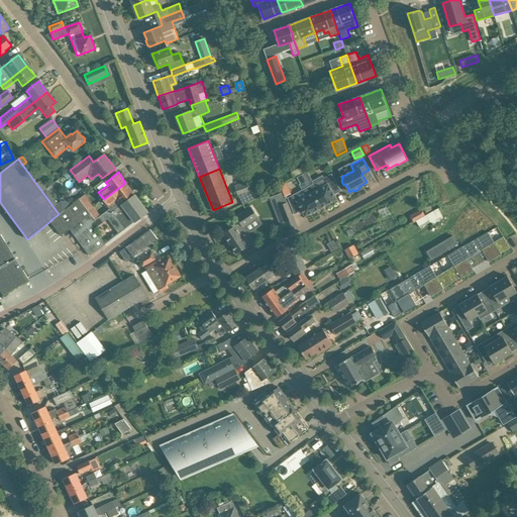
[(314,184),(309,187),(320,207),(335,199),(331,191),(338,188),(331,175),(324,179),(322,177),(313,182),(314,184)]
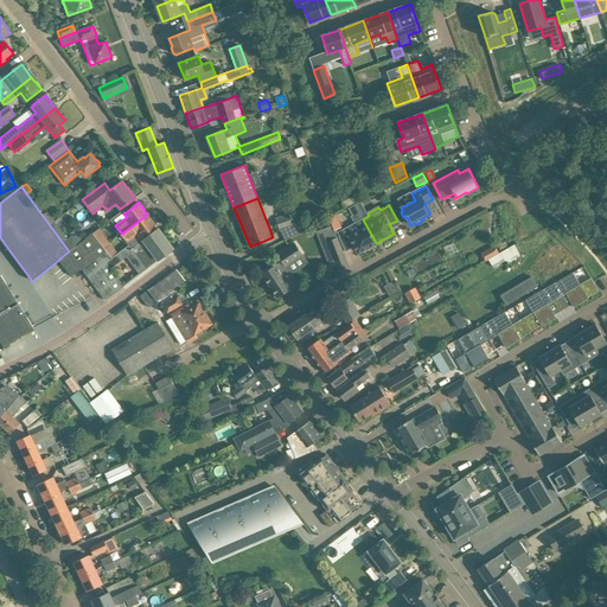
[(288,213),(274,218),(281,231),(294,225),(288,213)]
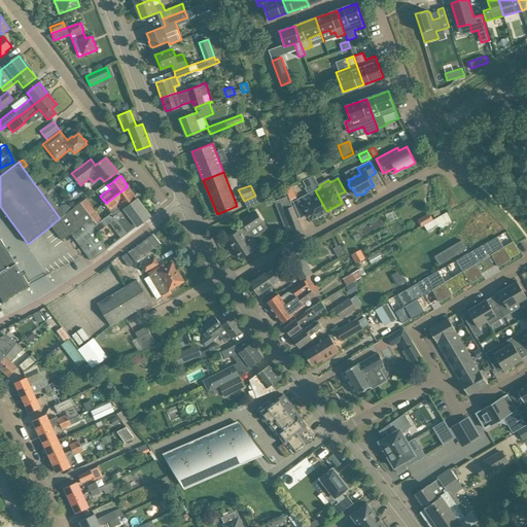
[(128,186),(106,203),(110,209),(120,202),(124,206),(136,197),(128,186)]
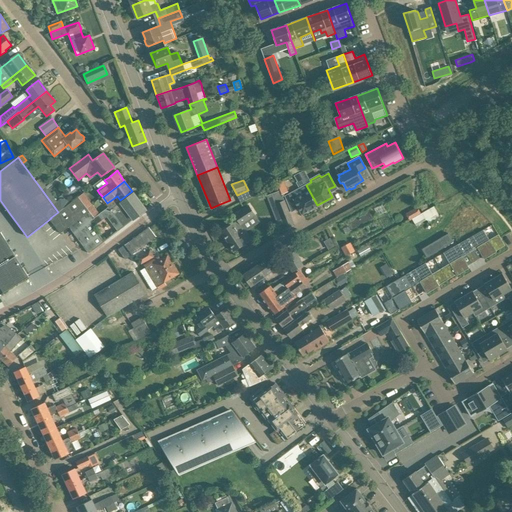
[(306,185),(285,196),(292,212),(299,207),(302,213),(317,205),(306,185)]
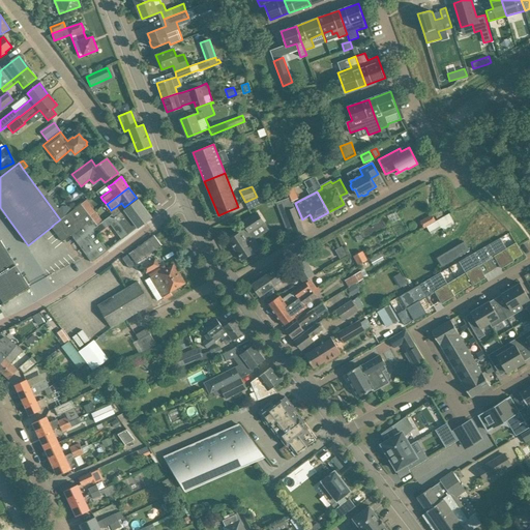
[(282,201),(286,211),(294,207),(290,197),(282,201)]
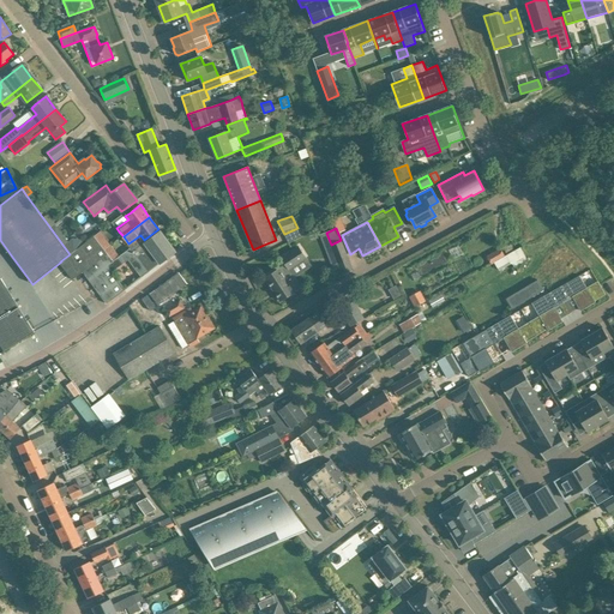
[(100,232),(94,236),(104,251),(112,246),(100,232)]
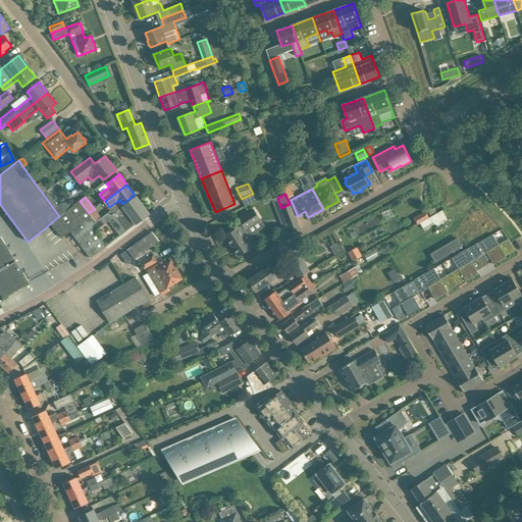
[(102,217),(96,222),(91,225),(95,231),(109,220),(119,235),(106,246),(106,247),(149,214),(136,197),(112,214),(110,211),(102,217)]
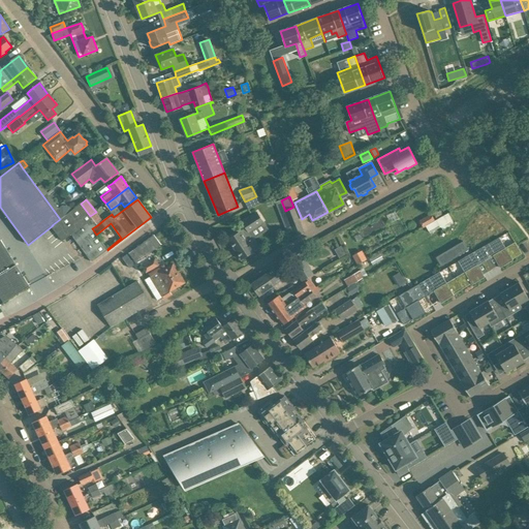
[(52,225),(53,225),(64,242),(72,236),(92,261),(107,250),(107,249),(96,235),(92,228),(97,225),(90,216),(81,204),(60,219),(52,225)]
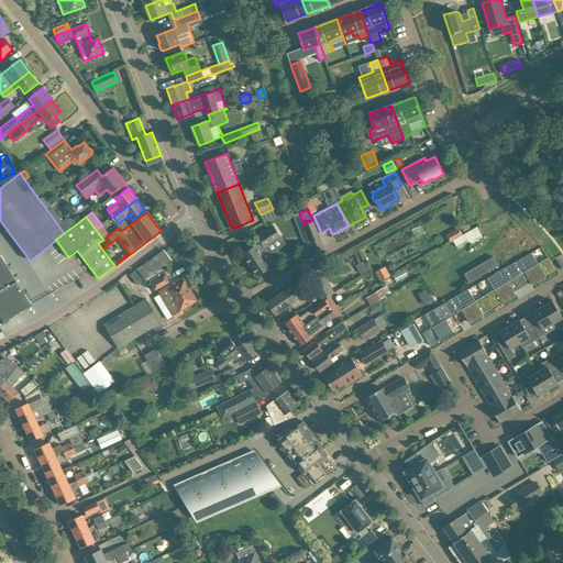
[(304,224),(309,240),(319,236),(312,220),(304,224)]
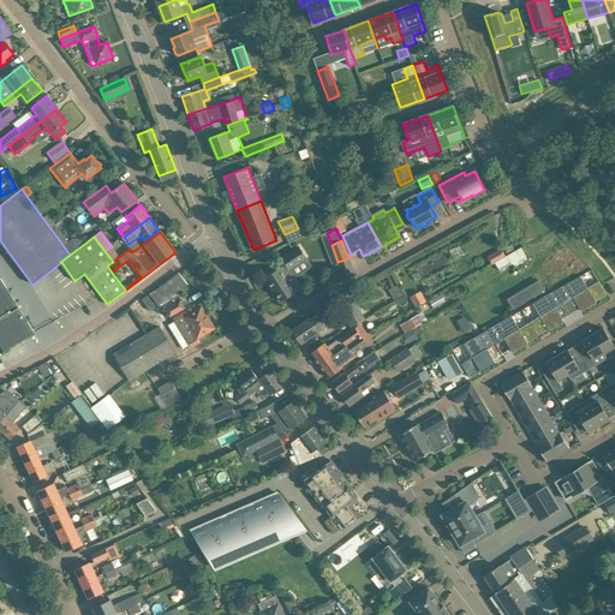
[(512,245),(505,249),(509,256),(511,255),(515,251),(512,245)]
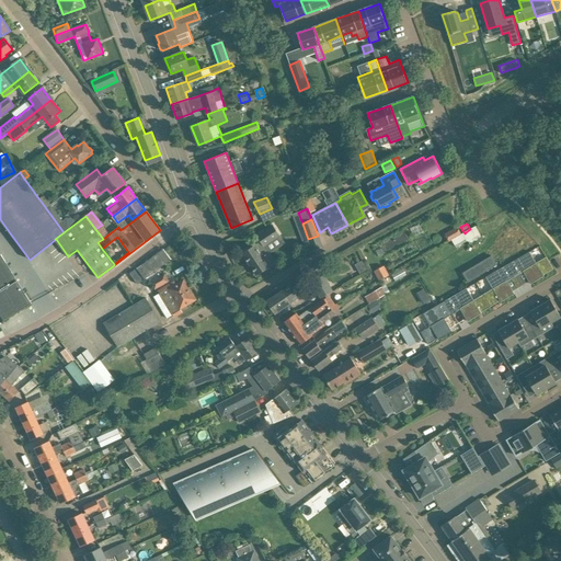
[(110,233),(102,225),(95,229),(103,239),(110,233)]
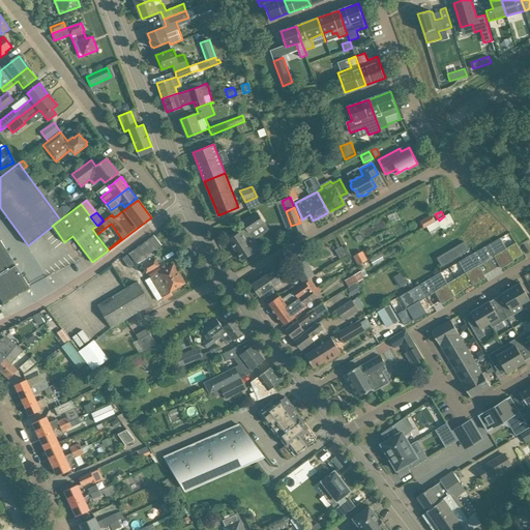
[(241,231),(236,234),(228,240),(241,261),(255,252),(259,248),(254,240),(248,233),(264,223),(258,213),(243,224),(246,229),(241,232),(241,231)]
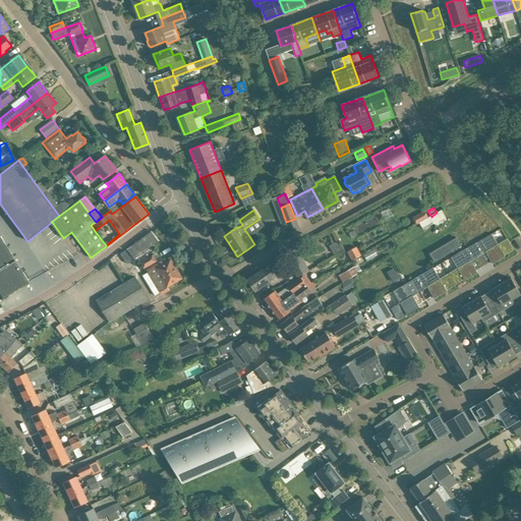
[(423,211),(418,215),(422,222),(427,218),(423,211)]
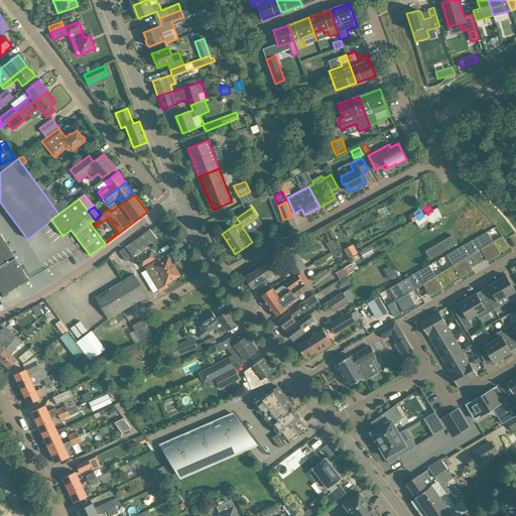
[(427,215),(424,216),(428,223),(441,216),(437,209),(432,211),(428,214),(427,215)]
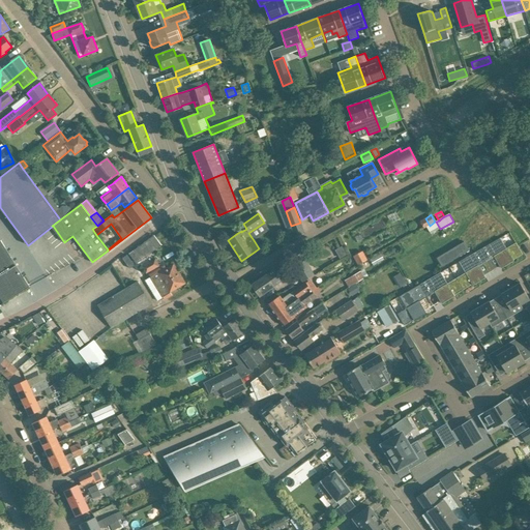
[(0,238),(0,304),(21,292),(30,287),(0,238)]
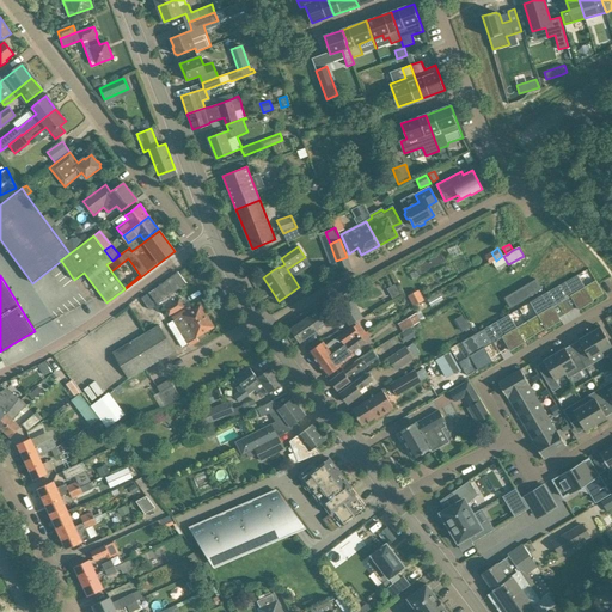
[(586,288),(577,275),(554,288),(562,303),(571,298),(579,311),(594,301),(593,301),(604,294),(597,281),(586,288)]
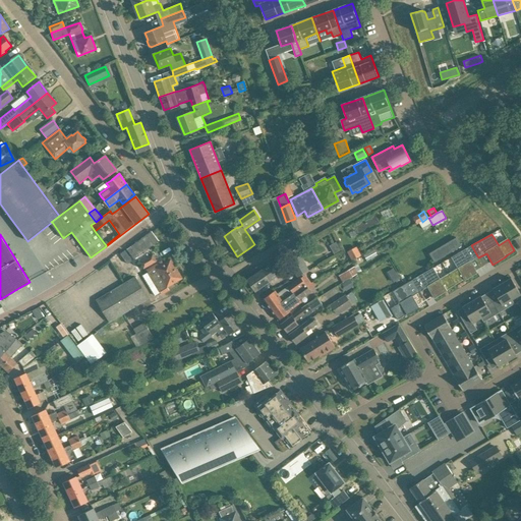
[(428,253),(435,263),(462,245),(456,237),(428,253)]
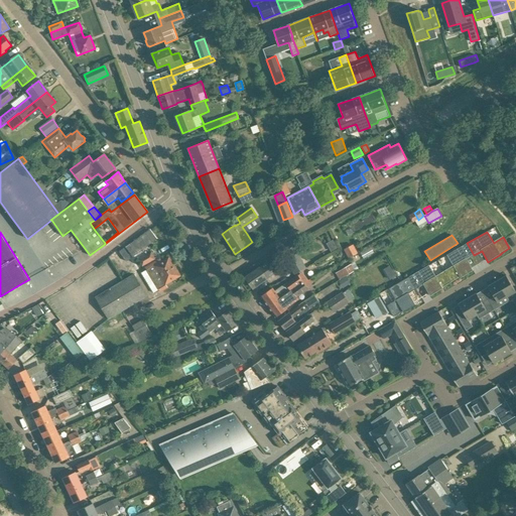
[(333,240),(327,244),(332,251),(338,248),(333,240)]
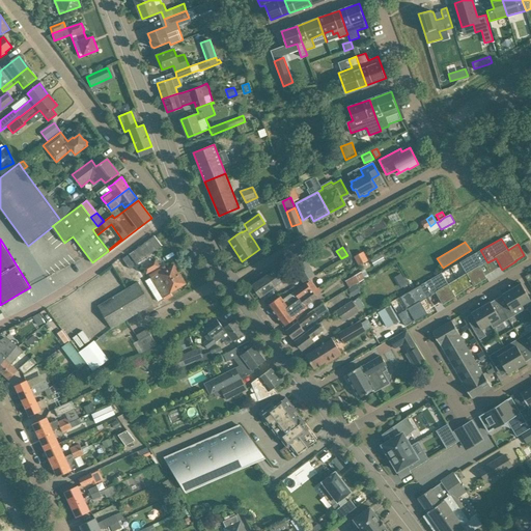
[(487,262),(480,250),(460,262),(467,274),(457,279),(465,290),(474,285),(474,286),(487,278),(480,267),(487,262)]
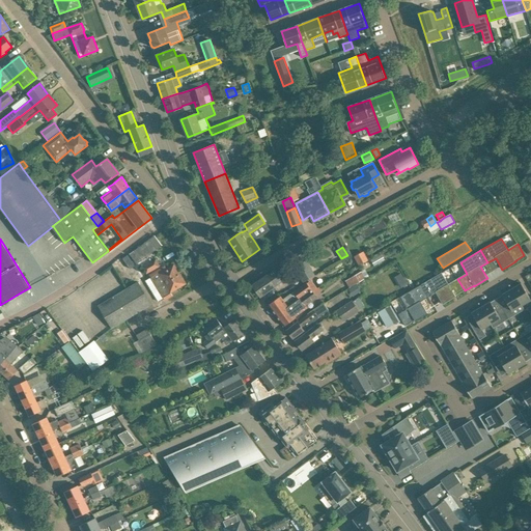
[(354,256),(359,266),(368,260),(363,251),(354,256)]
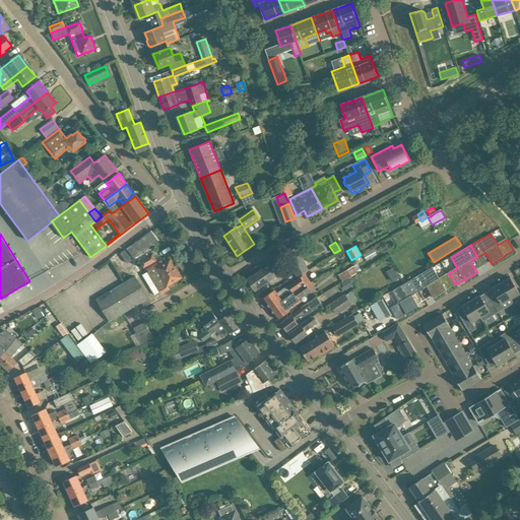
[(140,262),(144,268),(156,261),(152,254),(140,262)]
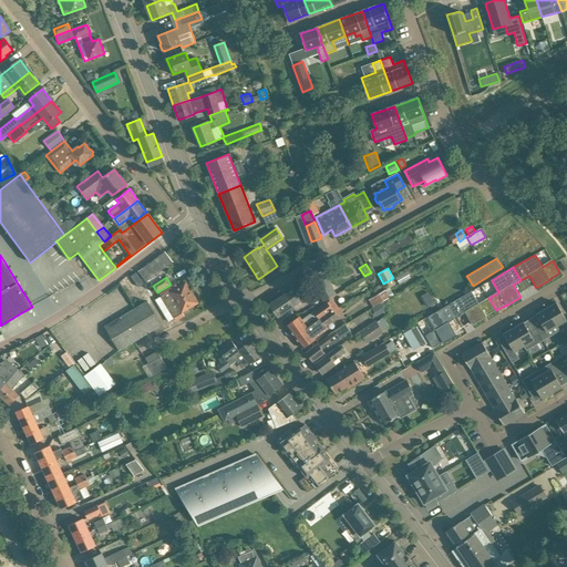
[(316,286),(325,301),(336,295),(327,279),(316,286)]
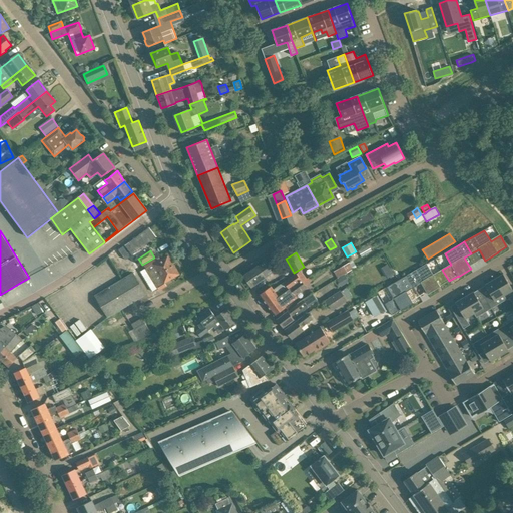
[(147,265),(144,266),(146,269),(157,288),(159,291),(166,286),(164,283),(178,274),(178,275),(179,275),(167,255),(167,257),(161,261),(159,258),(155,260),(147,265)]
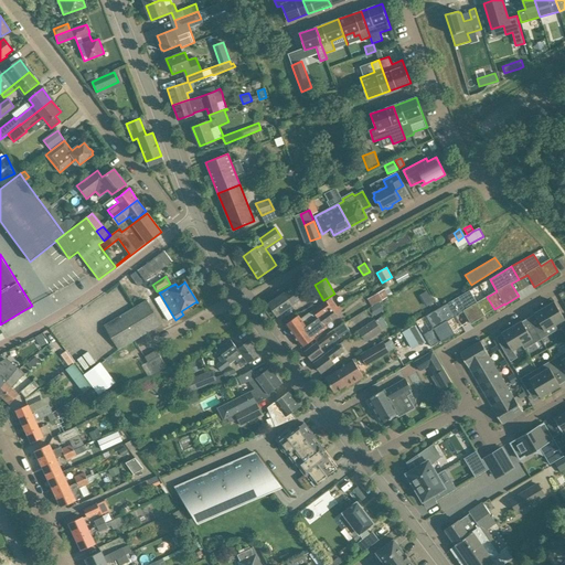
[(292,287),(269,302),(268,304),(277,316),(301,299),(292,287)]
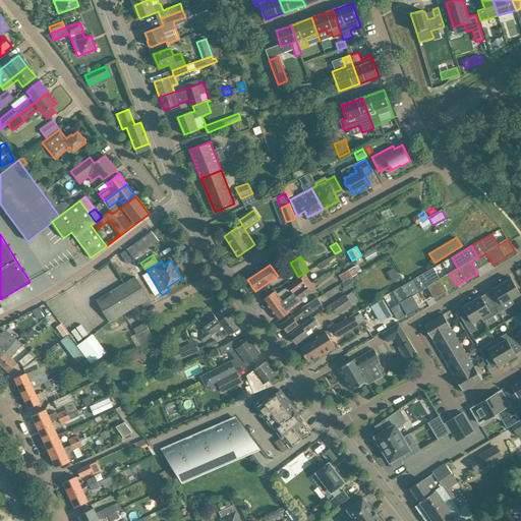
[(339,276),(342,282),(361,271),(358,265),(339,276)]
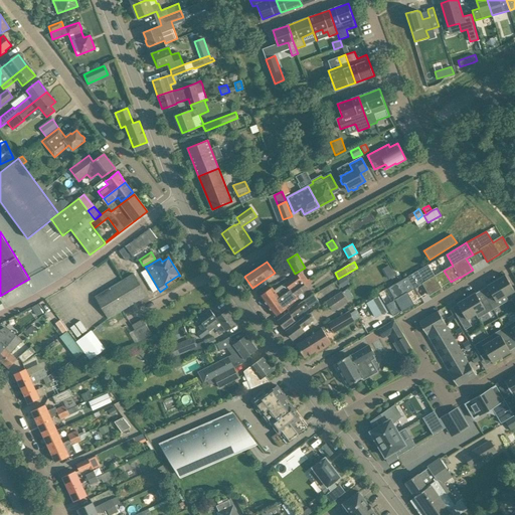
[(427,265),(407,277),(414,288),(422,284),(428,295),(442,288),(441,287),(451,282),(444,271),(435,276),(427,265)]
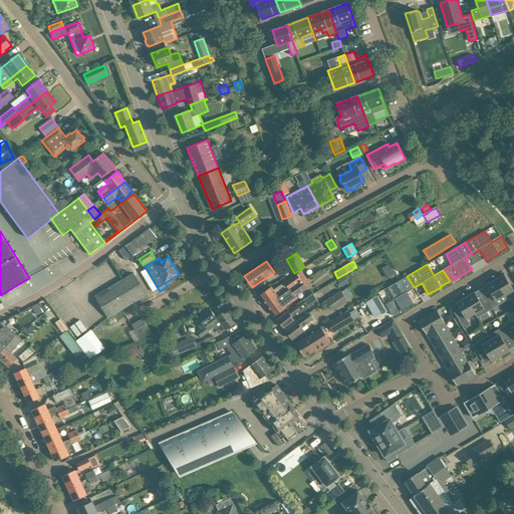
[(259,295),(267,305),(300,280),(305,277),(301,271),(297,274),(296,274),(285,282),(284,282),(273,290),(271,287),(259,295)]
